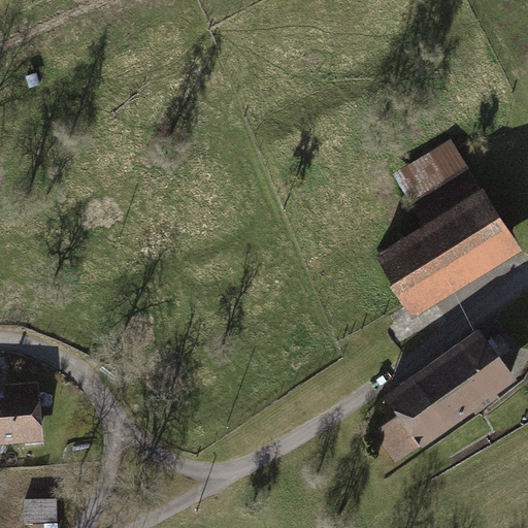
[(451,139),(391,173),(416,215),(474,180),(451,139)]
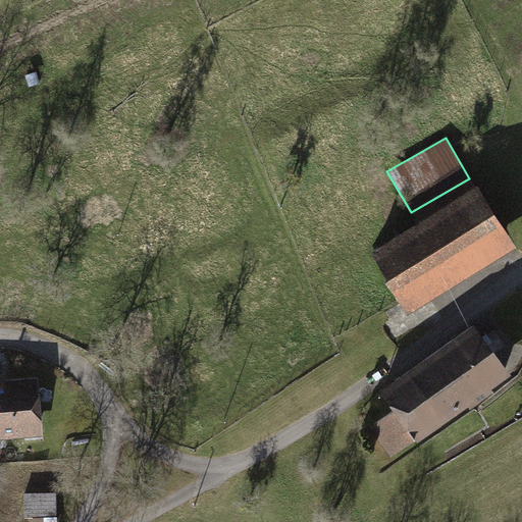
[(480,187),(370,251),(408,314),(518,250),(480,187)]
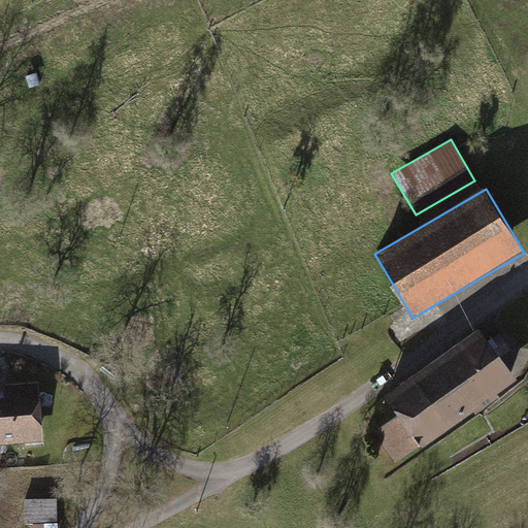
[(517,382),(483,330),(387,392),(401,414),(373,432),(392,461),(517,382)]
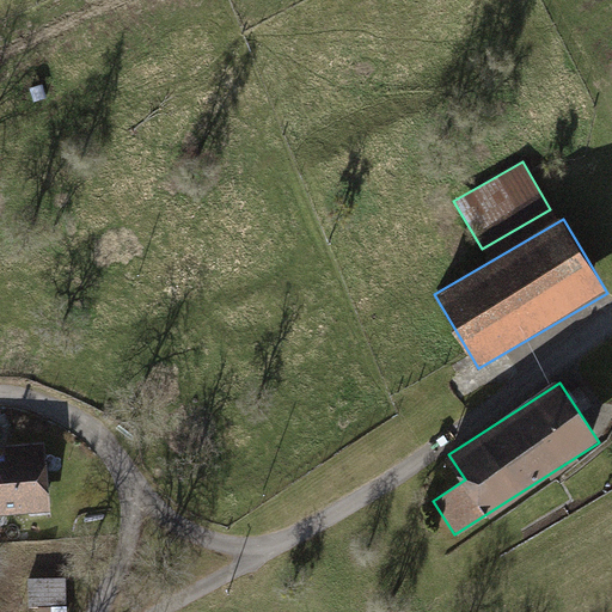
[(50,445),(0,446),(0,514),(53,513),(50,445)]
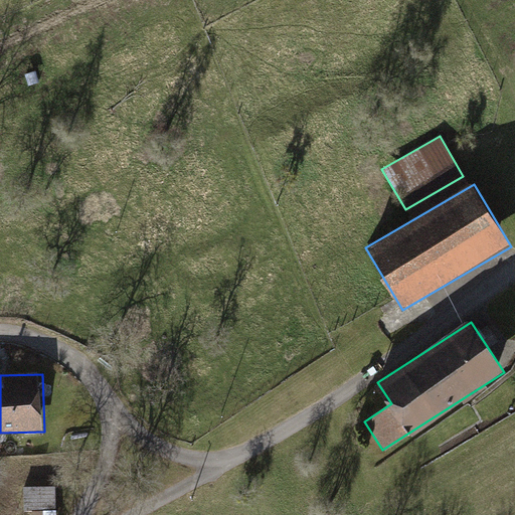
[(59,506),(57,483),(26,484),(28,508),(59,506)]
